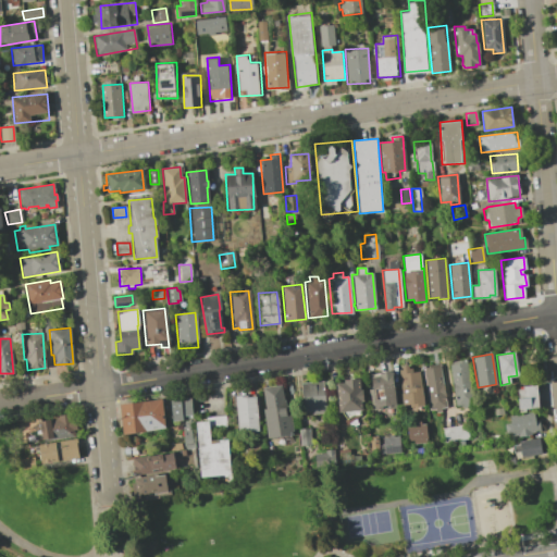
[(450,364),(449,361),(465,359),(472,403),(467,404),(468,407),(462,407),(461,405),(455,406),(448,364),(450,364)]
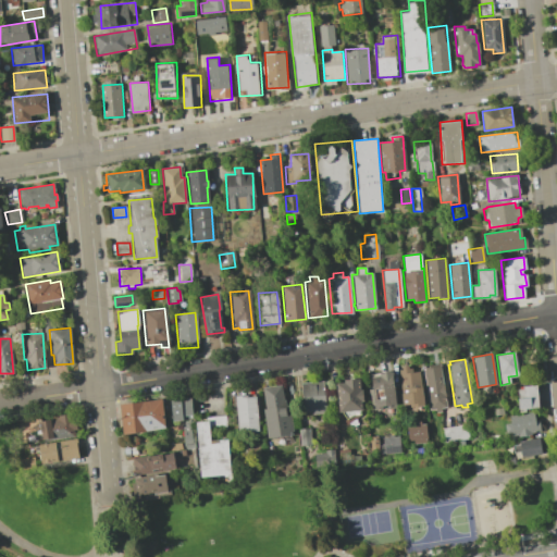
[(438,363),(446,407),(440,407),(440,411),(435,412),(434,408),(429,409),(422,366),(438,363)]
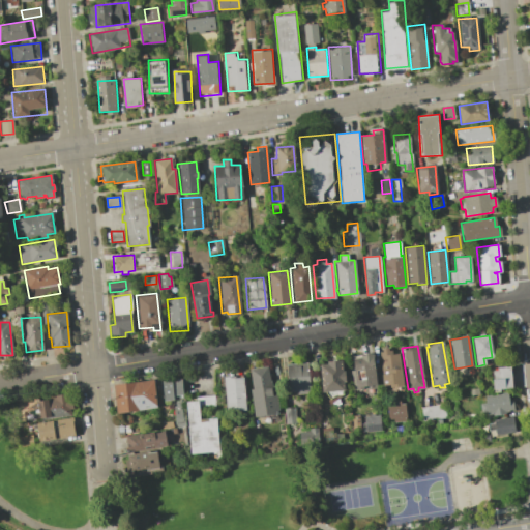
[(381,352),(381,349),(390,348),(391,354),(398,353),(403,384),(389,386),(389,384),(382,385),(378,352),(381,352)]
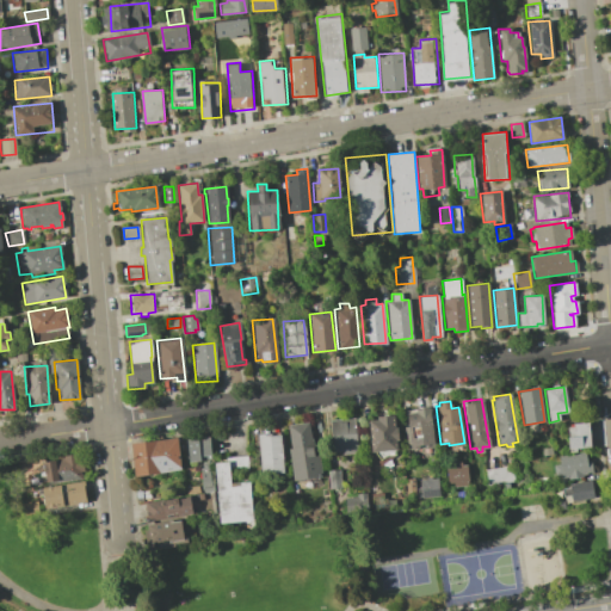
[(430,408),(433,444),(418,445),(418,448),(406,449),(403,426),(407,426),(406,413),(415,412),(415,409),(430,408)]
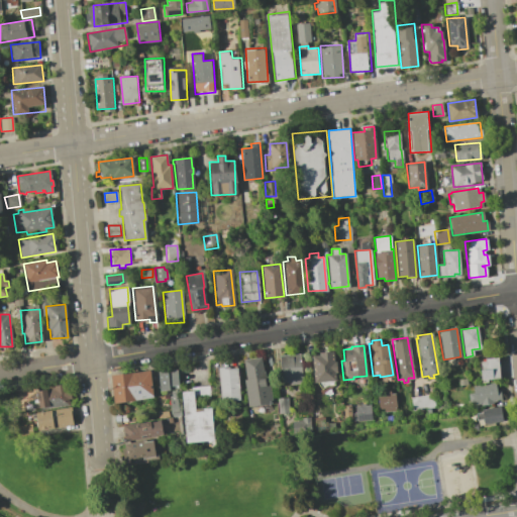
[(318,355),(318,352),(332,351),(333,362),(335,362),(336,372),(334,372),(335,381),(313,383),(311,355),(318,355)]
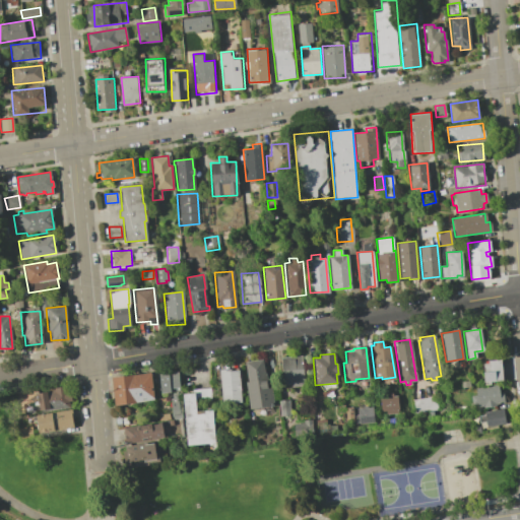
[(278,358),(302,355),(304,385),(290,386),(289,383),(280,383),(278,358)]
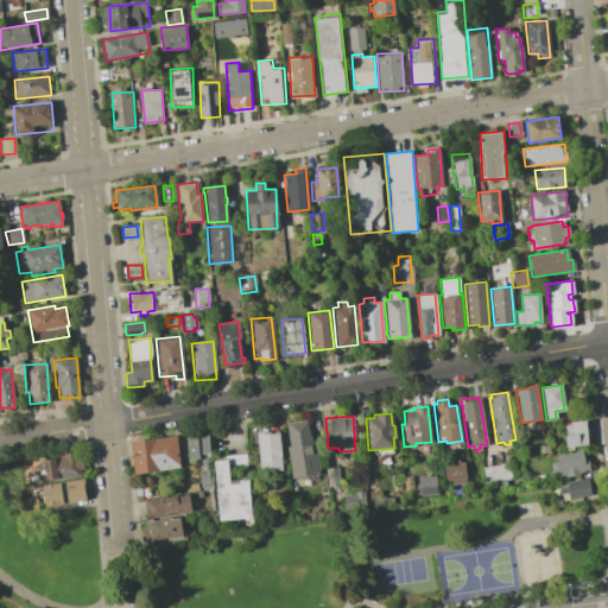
[(306,419),(310,442),(315,442),(321,473),(292,477),(286,447),(290,445),(286,423),(306,419)]
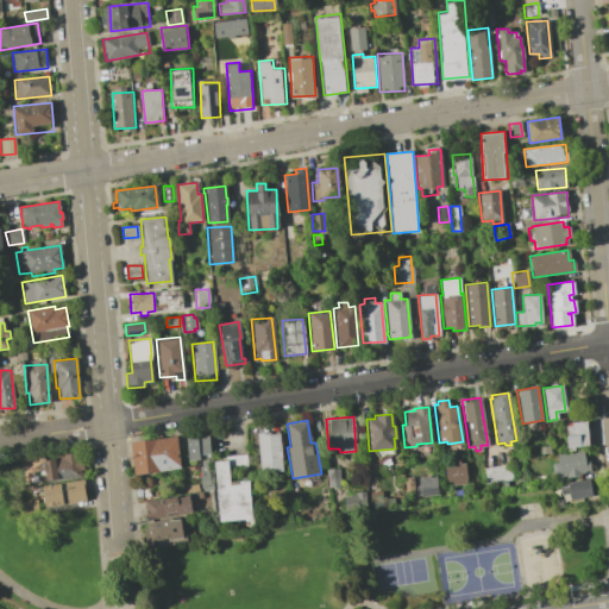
[(566,435),(565,426),(570,426),(570,422),(585,420),(588,445),(565,447),(564,437),(566,435)]
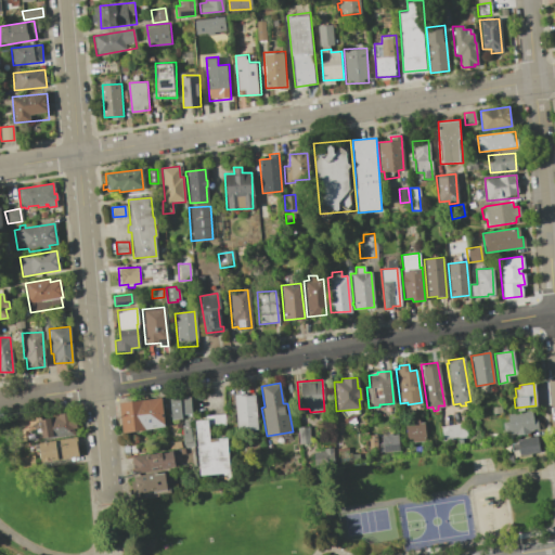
[(253,392),(253,395),(254,395),(257,428),(236,429),(233,395),(253,392)]
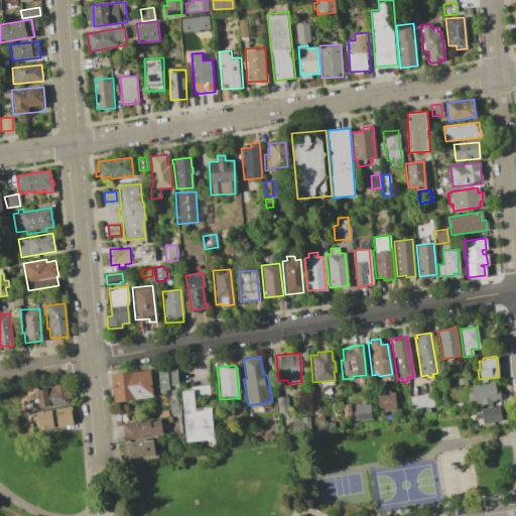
[(167,368),(167,370),(175,369),(177,387),(159,389),(157,369),(167,368)]
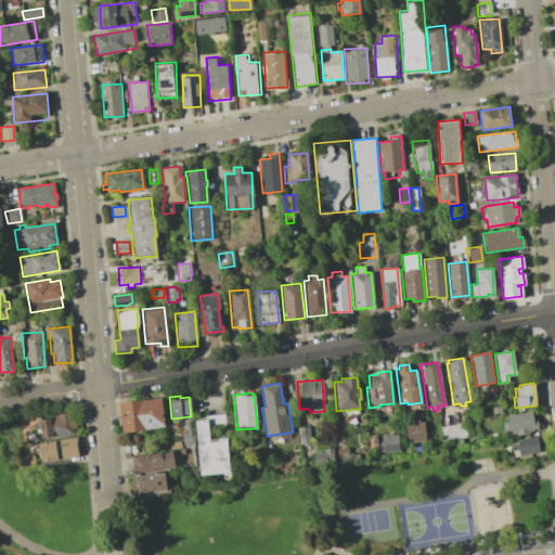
[(159,398),(163,427),(121,433),(117,403),(159,398)]
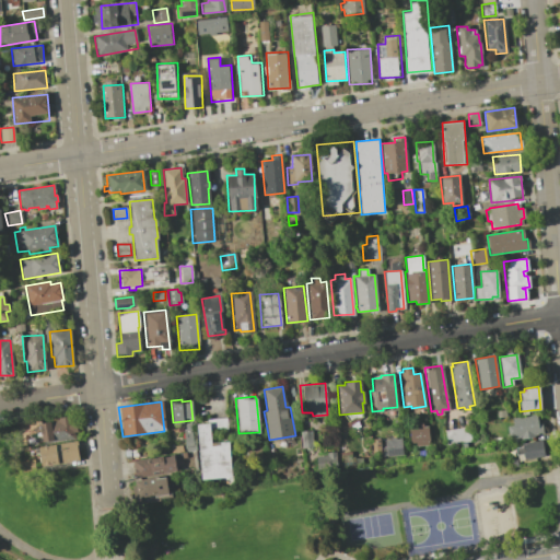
[(504,409),(505,416),(497,418),(496,410),(504,409)]
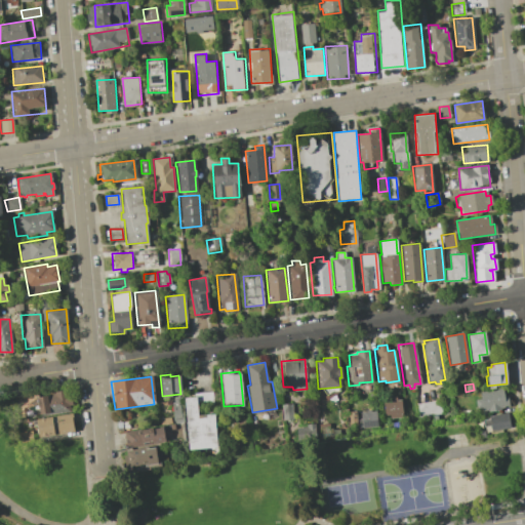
[(503,389),(505,396),(508,396),(509,406),(500,407),(500,409),(487,411),(486,409),(481,409),(481,407),(476,408),(474,399),(480,399),(479,392),(503,389)]
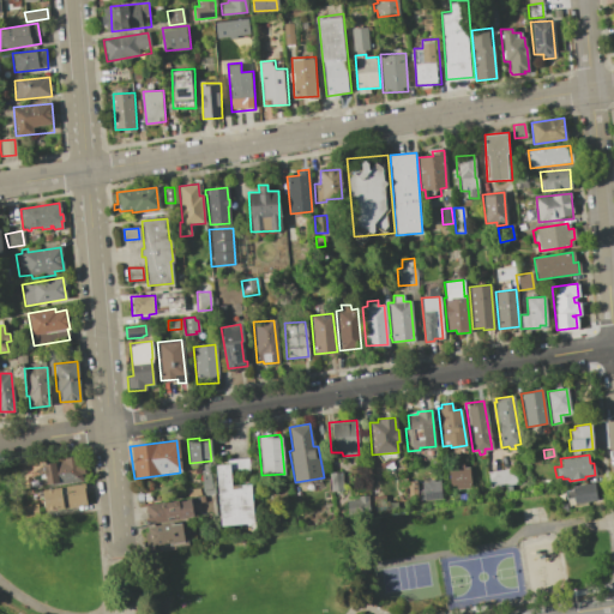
[(54,463),(55,465),(62,464),(61,458),(77,456),(78,463),(82,462),(84,473),(79,474),(80,480),(58,485),(58,482),(46,485),(42,464),(54,463)]
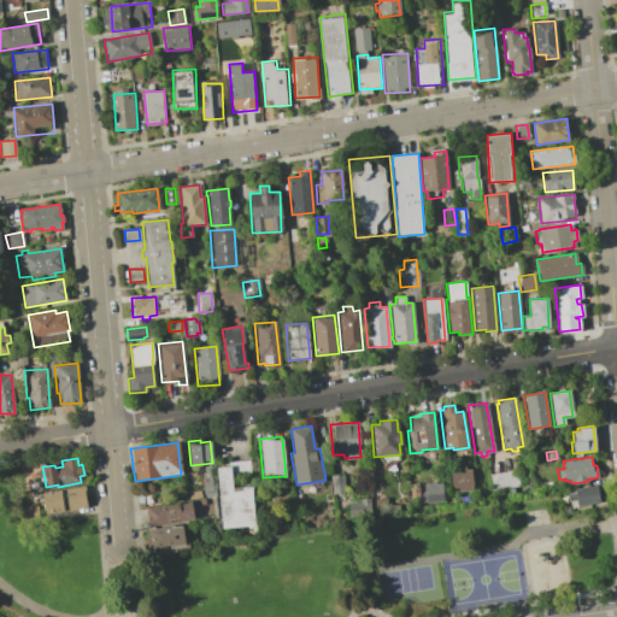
[(228,466),(228,462),(248,460),(250,472),(230,474),(231,488),(251,486),(254,524),(222,528),(216,468),(228,466)]
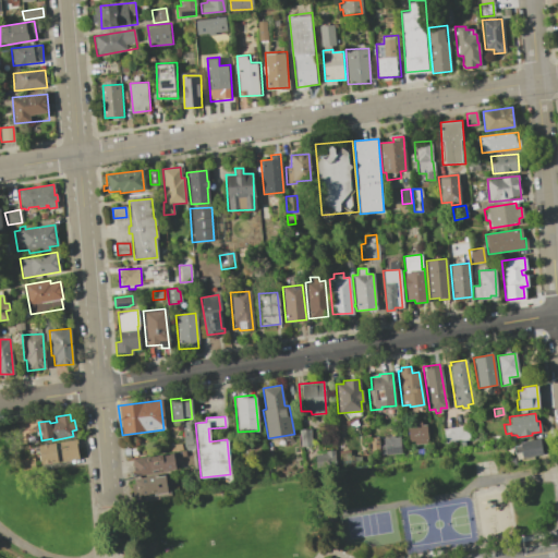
[(184,428),(184,422),(193,422),(195,448),(183,449),(182,428),(184,428)]
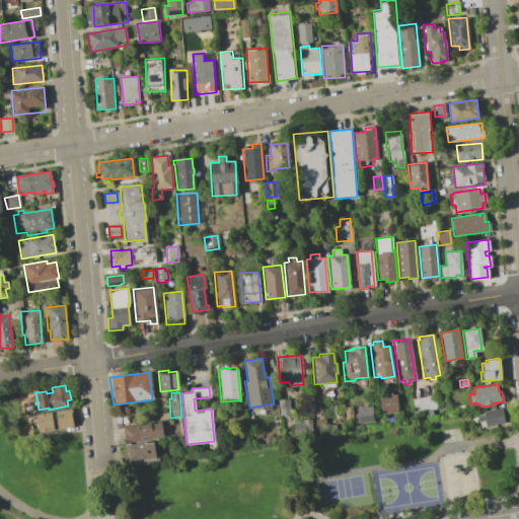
[(385,395),(385,392),(391,392),(391,395),(395,394),(397,412),(385,413),(384,410),(380,410),(378,396),(385,395)]
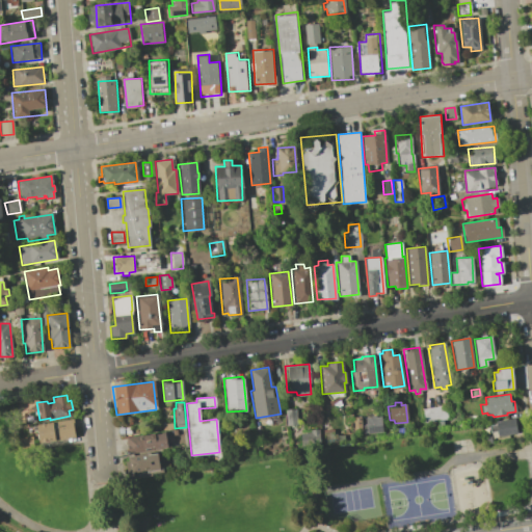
[(445,405),(447,419),(424,422),(422,409),(445,405)]
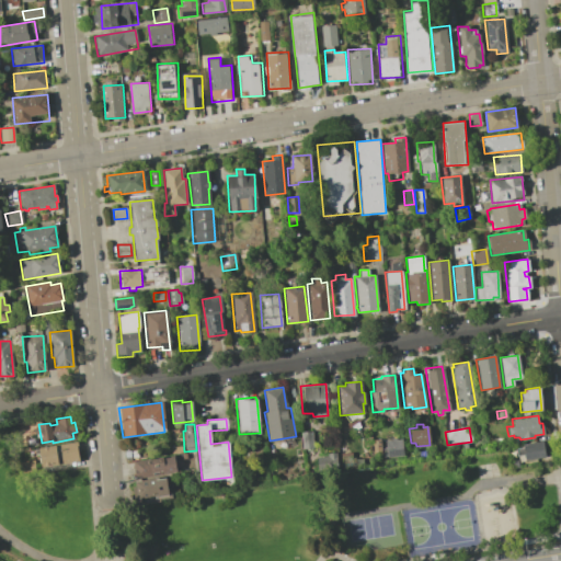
[(311,430),(312,448),(302,449),(300,431),(311,430)]
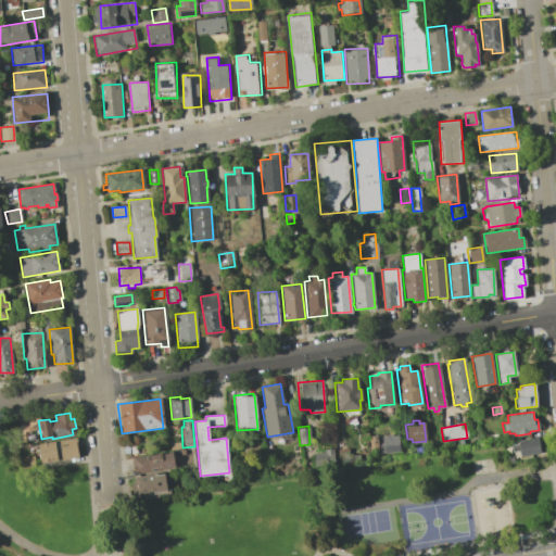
[(376,434),(378,450),(368,451),(366,436),(376,434)]
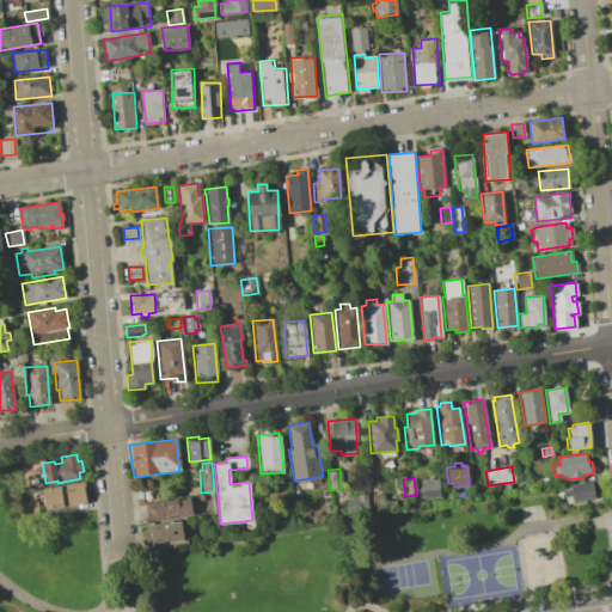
[(420,489),(418,481),(427,479),(427,478),(430,478),(430,479),(438,478),(440,497),(417,500),(416,489),(420,489)]
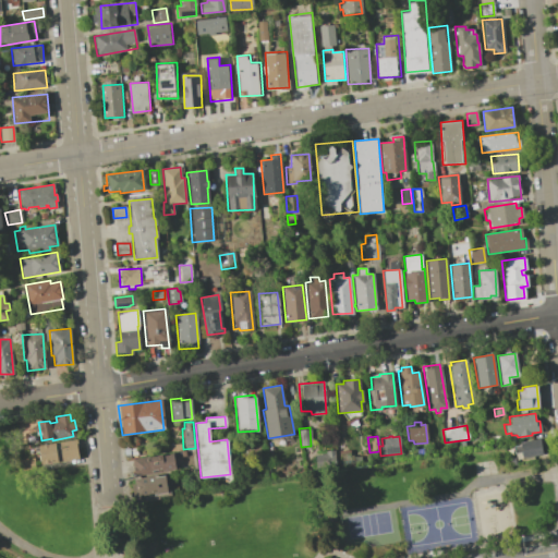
[(518,446),(518,441),(538,438),(542,453),(520,458),(520,452),(513,453),(512,446),(518,446)]
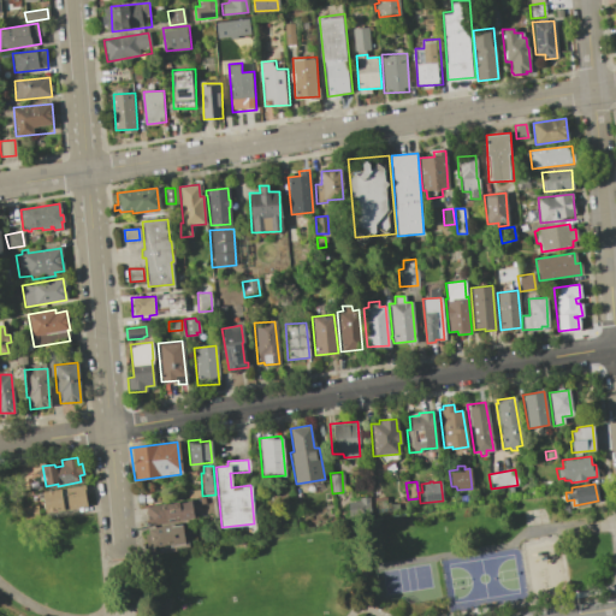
[(83,486),(87,507),(46,513),(42,492),(83,486)]
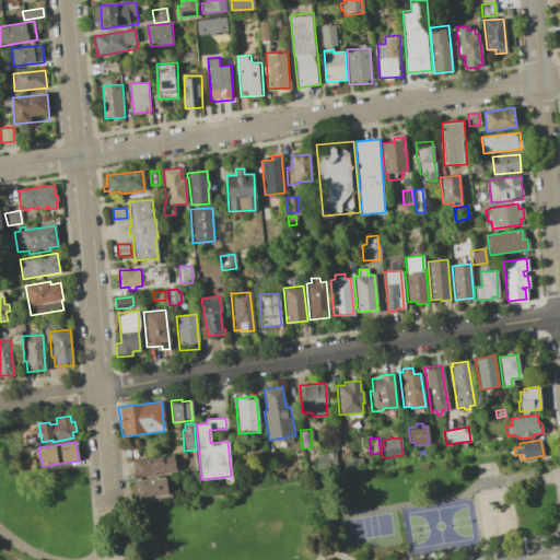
[(350,451),(352,468),(340,469),(338,453),(350,451)]
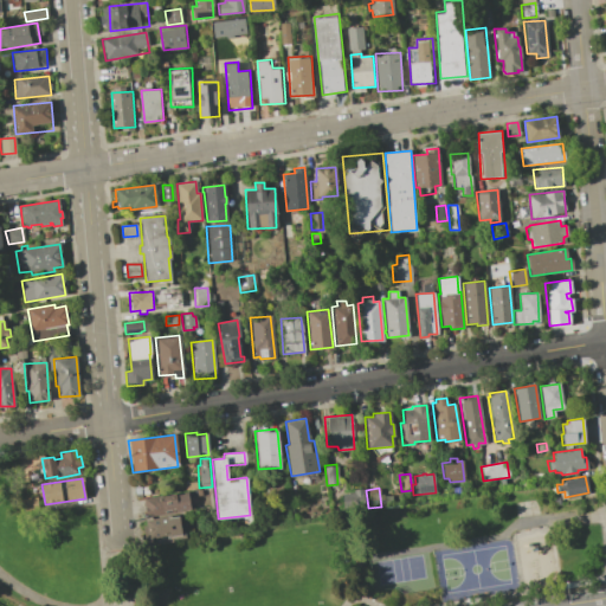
[(362,489),(365,505),(342,508),(341,494),(353,492),(353,490),(362,489)]
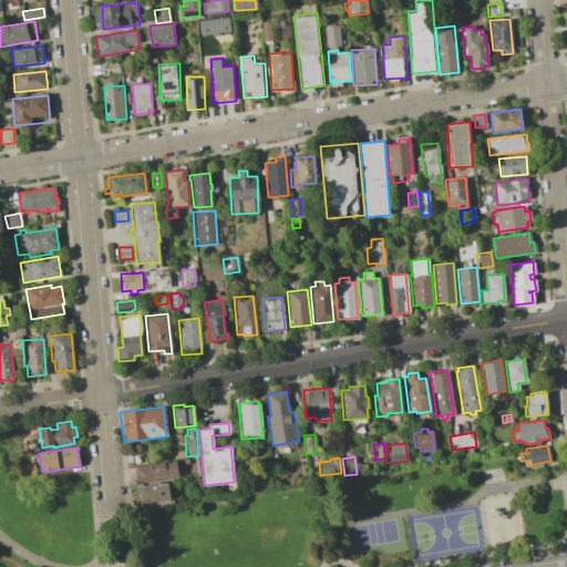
[(175,460),(178,477),(135,484),(133,466),(175,460)]
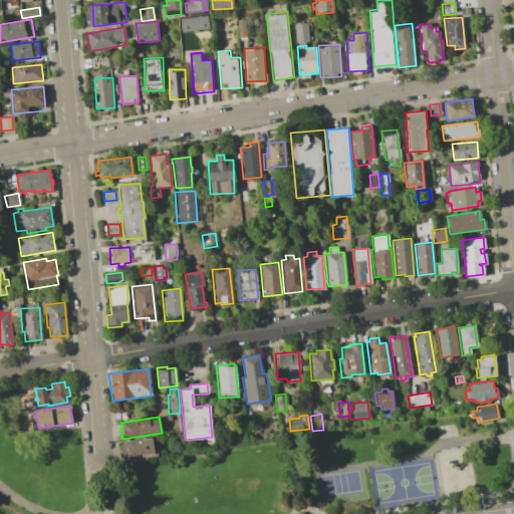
[(474,421),(475,428),(467,429),(466,423),(474,421)]
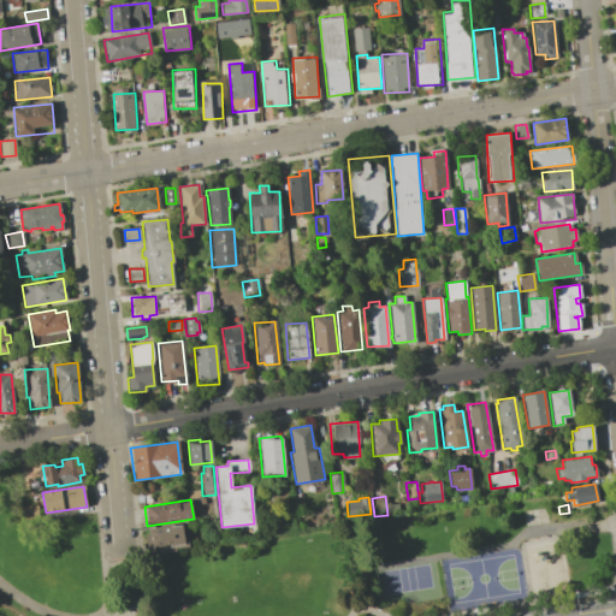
[(37,505),(37,517),(21,519),(21,507),(37,505)]
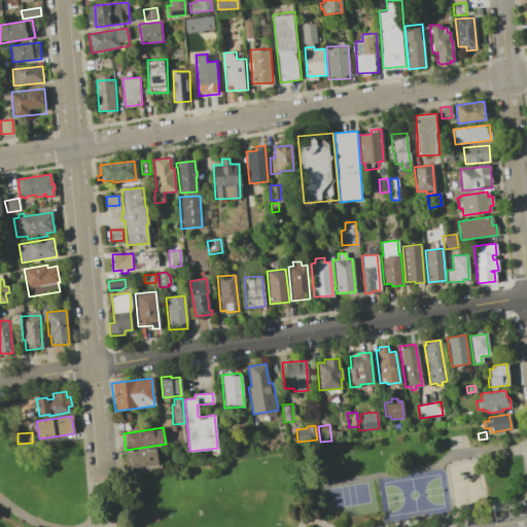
[(154,449),(157,462),(160,462),(160,467),(150,468),(150,470),(133,472),(132,466),(129,466),(126,452),(147,449),(147,450),(154,449)]
